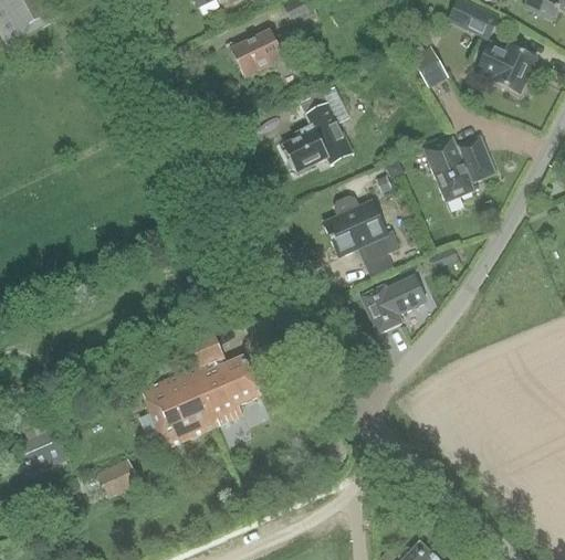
[(0,30),(7,42),(69,8),(64,0),(0,0),(0,30)]
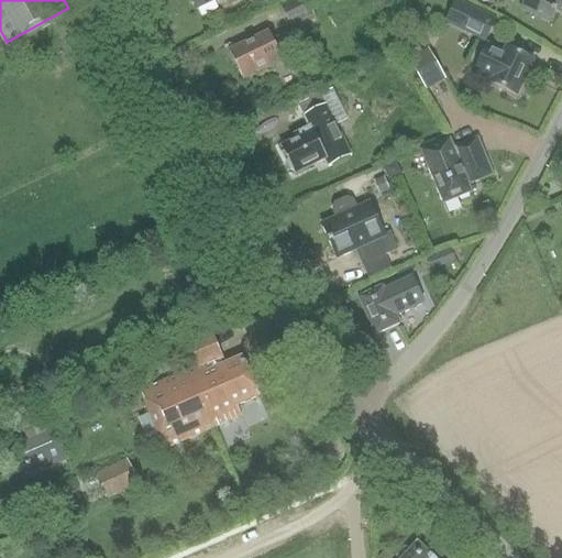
[(194,0),(199,12),(216,3),(215,0),(194,0)]
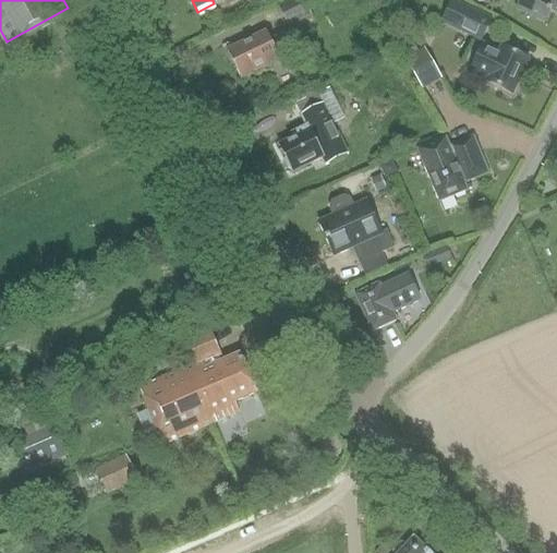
[(280,0),(278,1),(282,11),(289,23),(312,12),(305,0),(280,0)]
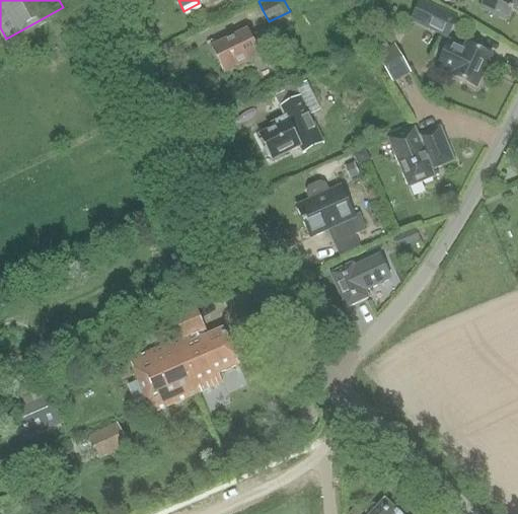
[(483,0),(481,5),(498,14),(503,4),(517,11),(517,0),(483,0)]
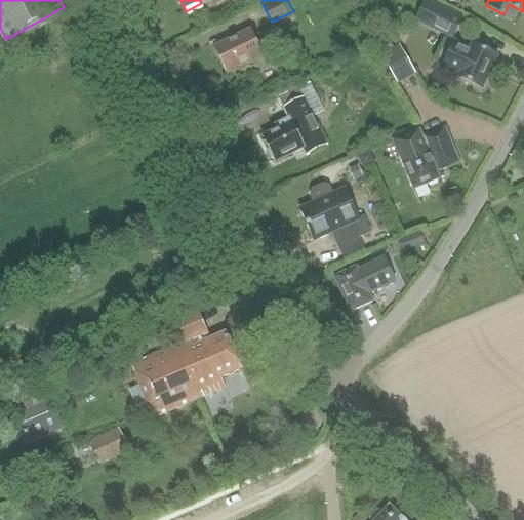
[(390,2),(383,5),(387,13),(394,9),(390,2)]
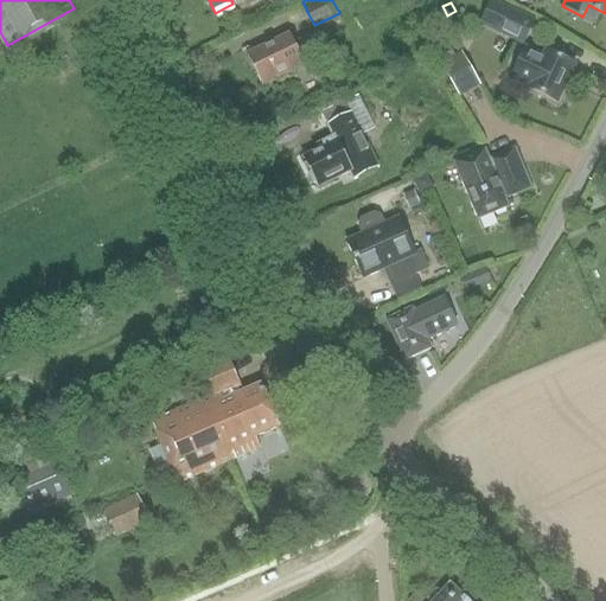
[(505,8),(497,26),(523,38),(528,29),(531,20),(505,8)]
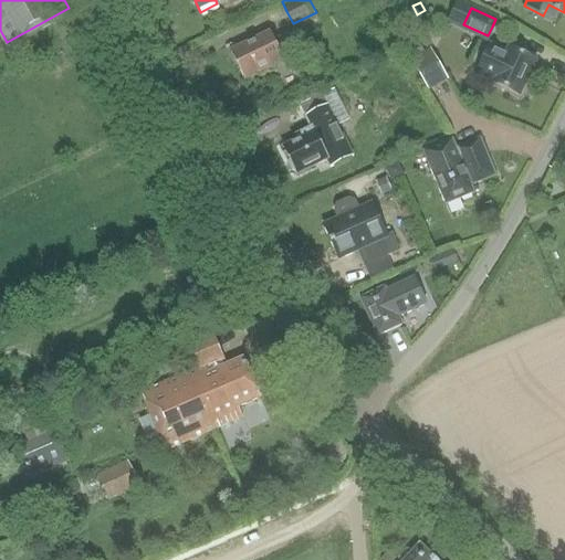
[(269,28),(229,48),(244,76),(297,49),(286,30),(273,35),(269,28)]
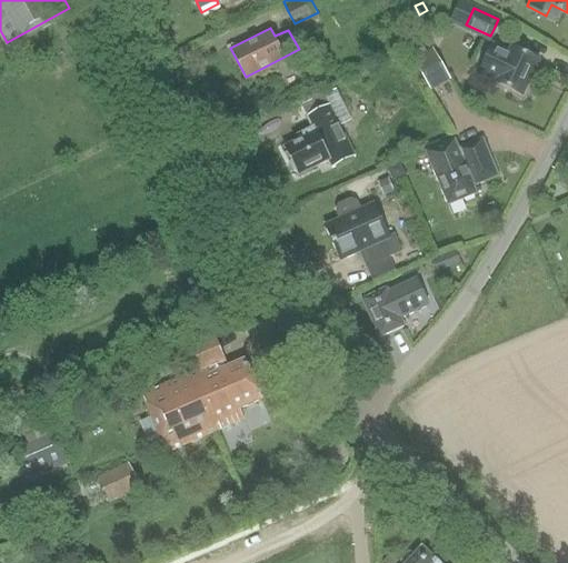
[(450,76),(432,43),(412,56),(430,87),(450,76)]
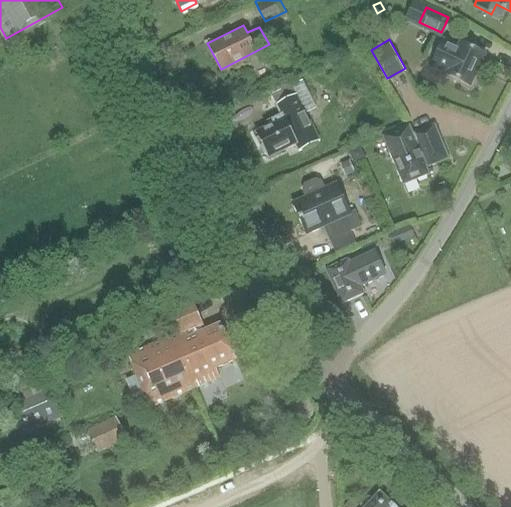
[(443,39),(432,62),(446,69),(445,71),(469,83),(484,52),(460,40),(458,46),(443,39)]
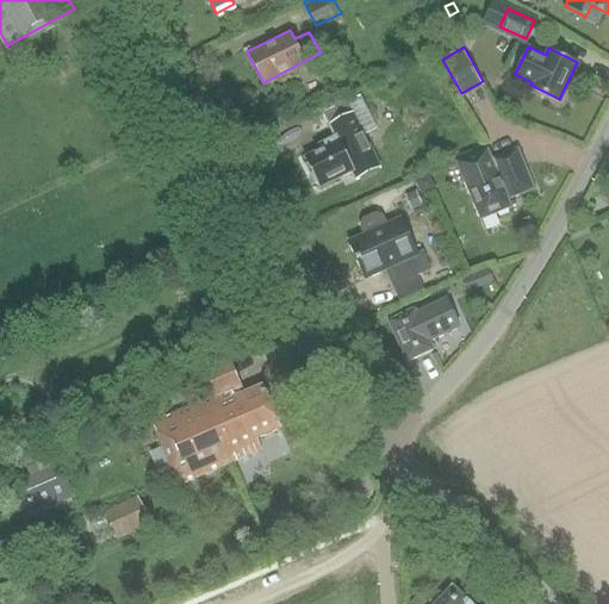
[(377,125),(359,91),(348,97),(345,91),(319,104),(335,135),(318,143),(321,148),(305,155),(321,185),(353,169),(356,178),(381,164),(365,131),(377,125)]
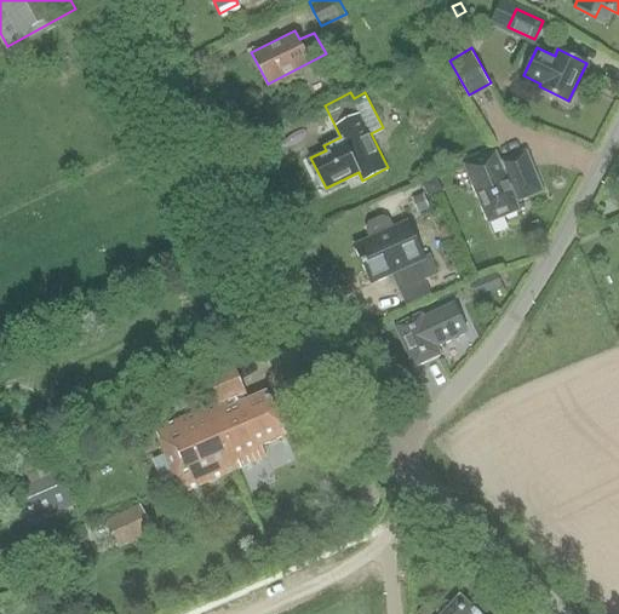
[(515,201),(542,189),(525,149),(498,161),(492,149),(463,161),(488,222),(519,208),(515,201)]
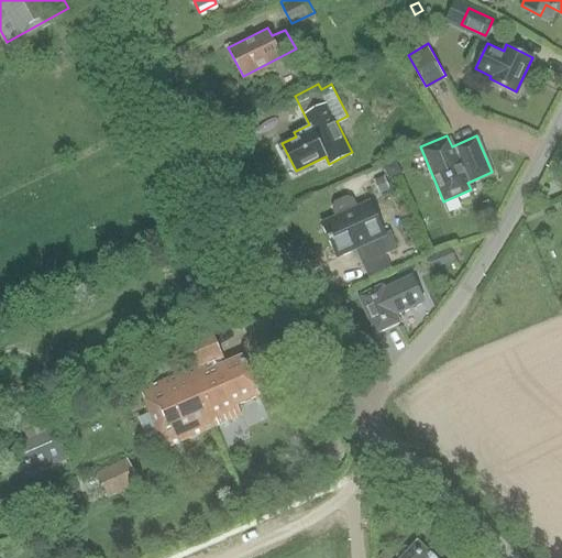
[(389,175),(396,172),(397,166),(395,161),(385,165),(389,175)]
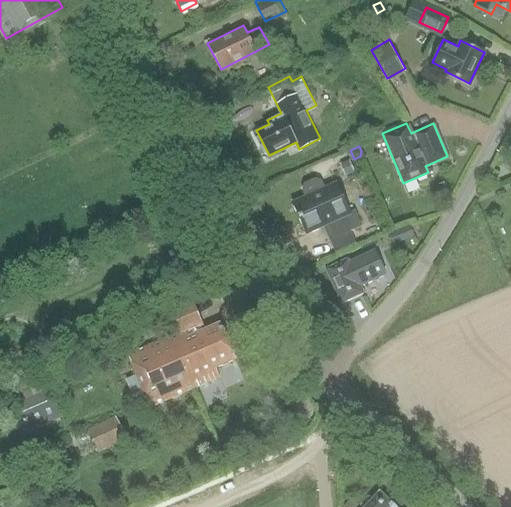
[(339,160),(344,173),(357,167),(352,155),(339,160)]
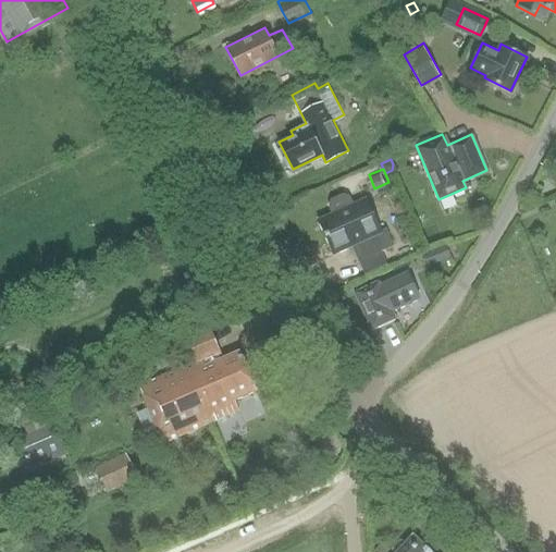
[(329,205),(332,212),(318,220),(333,253),(351,245),(358,260),(393,244),(385,227),(380,230),(366,198),(353,204),(348,196),(343,194),(331,199),(329,205)]
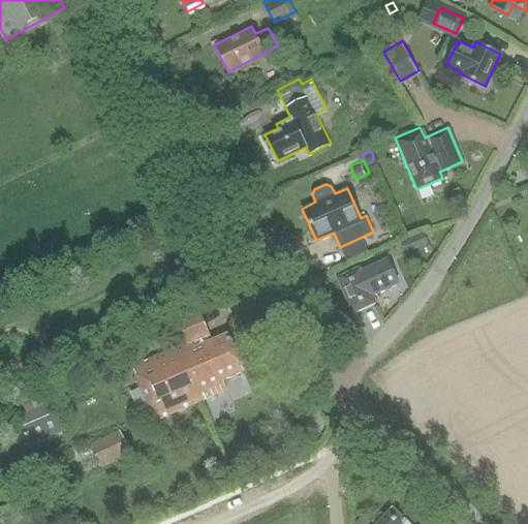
[(424,230),(403,239),(407,249),(428,241),(424,230)]
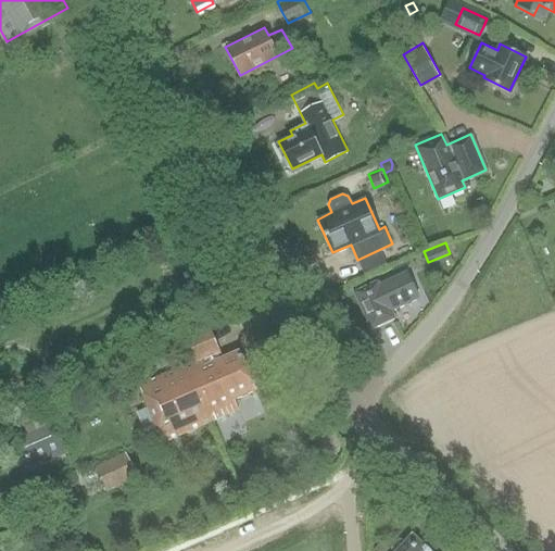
[(379,284),(377,280),(354,291),(370,327),(394,316),(389,305),(418,291),(408,271),(379,284)]
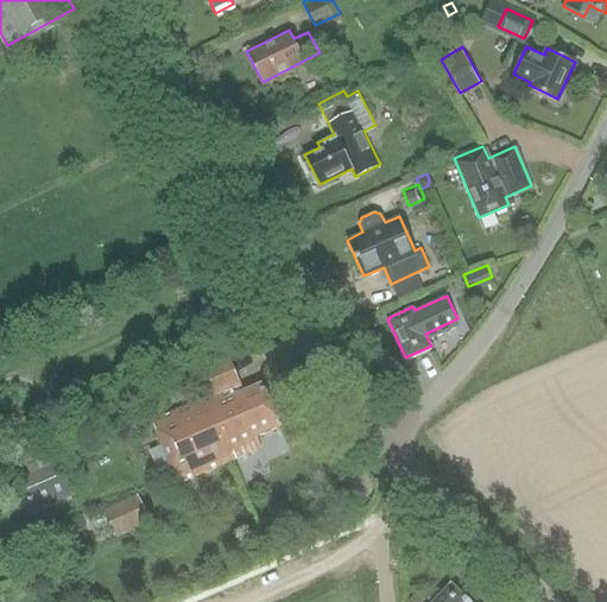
[(213,388),(221,409),(213,412),(232,455),(260,442),(255,431),(279,422),(261,379),(238,390),(223,356),(204,365),(214,388),(213,388)]
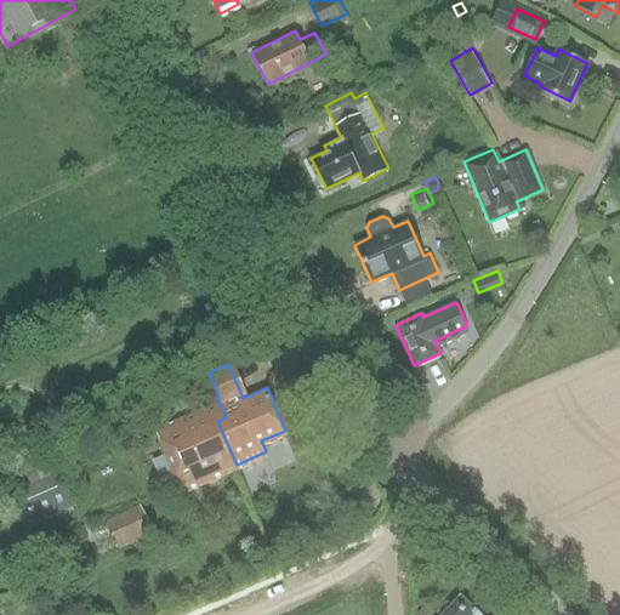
[(182,488),(237,465),(217,421),(226,417),(217,397),(154,423),(182,488)]
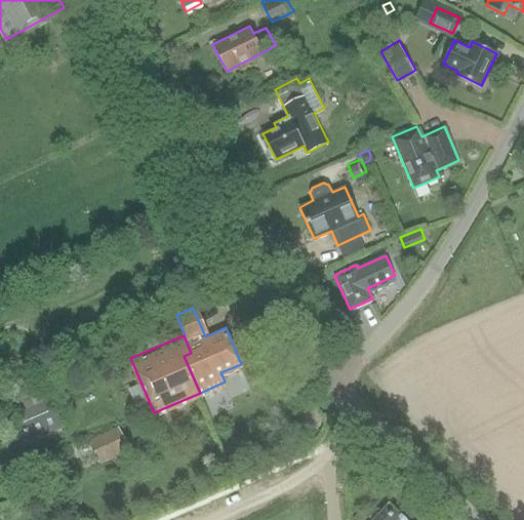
[(8,405),(26,443),(64,426),(46,388),(8,405)]
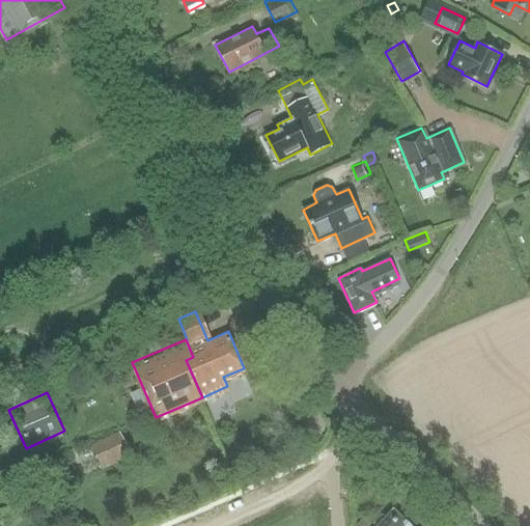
[(115,431),(90,442),(101,465),(126,453),(115,431)]
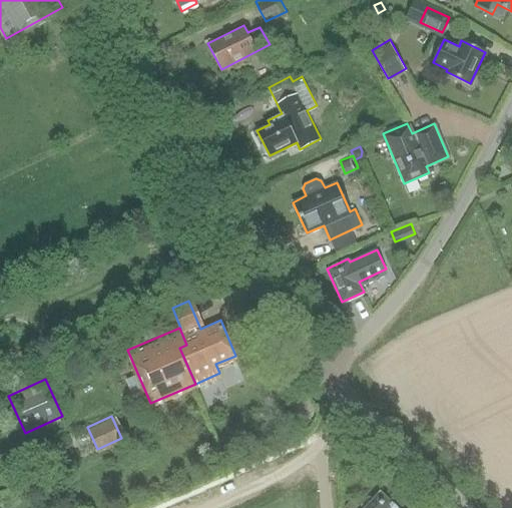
[(361,507),(401,507),(395,502),(380,488),(361,507)]
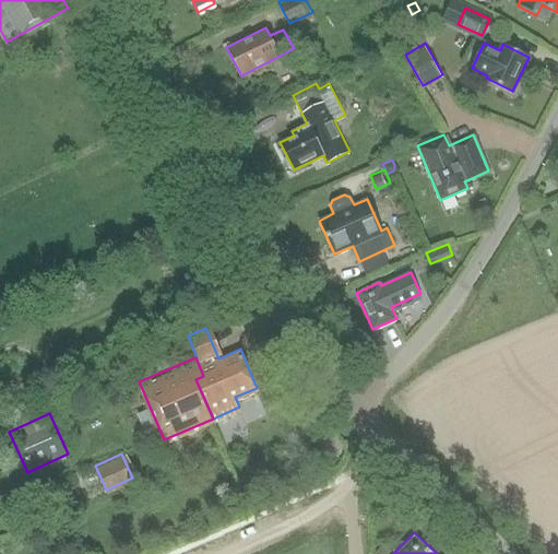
[(383,540),(374,551),(376,553),(383,553),(391,547),(383,540)]
